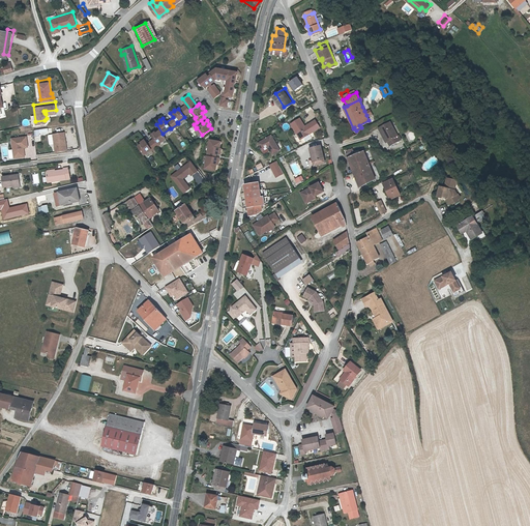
[(306,126),(305,124),(301,116),(292,121),(301,138),(321,126),(317,119),(307,124),(308,125),(306,126)]
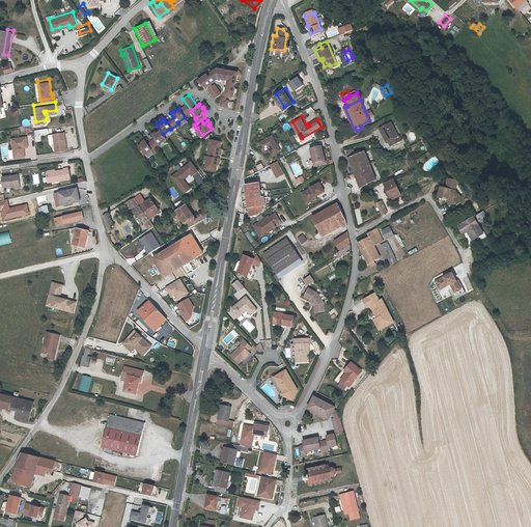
[(391,120),(381,126),(384,133),(383,133),(386,141),(387,140),(384,130),(393,125),(391,120)]
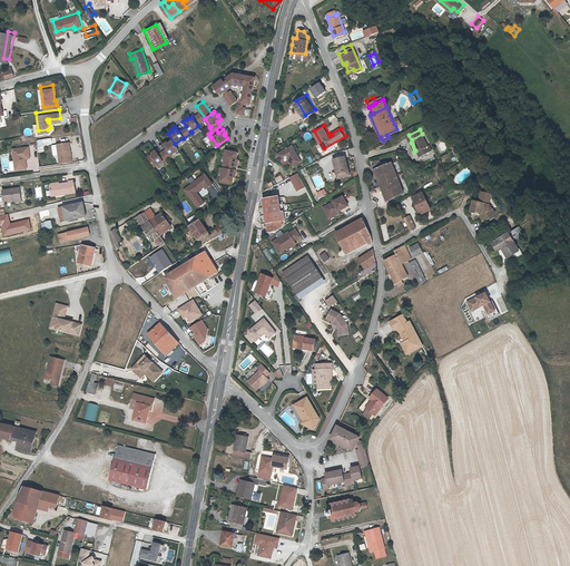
[(43,139),(52,138),(52,134),(38,136),(39,143),(45,143),(43,139)]
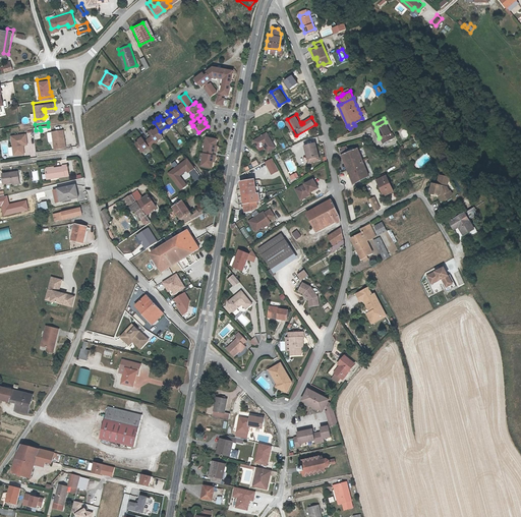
[(386,122),(377,127),(380,137),(381,137),(383,141),(394,136),(392,131),(390,132),(386,122)]
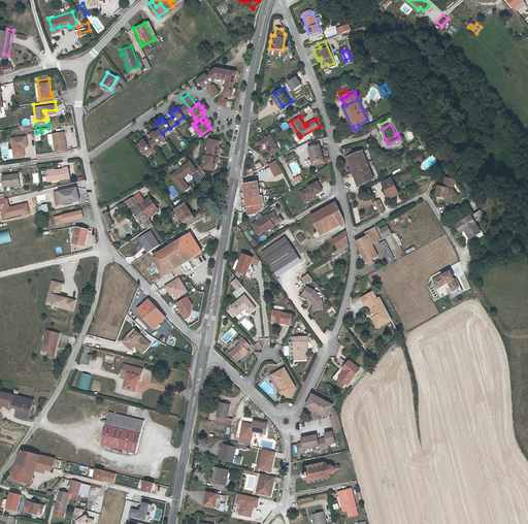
[(63,132),(62,127),(52,129),(55,148),(67,144),(64,132),(63,132)]
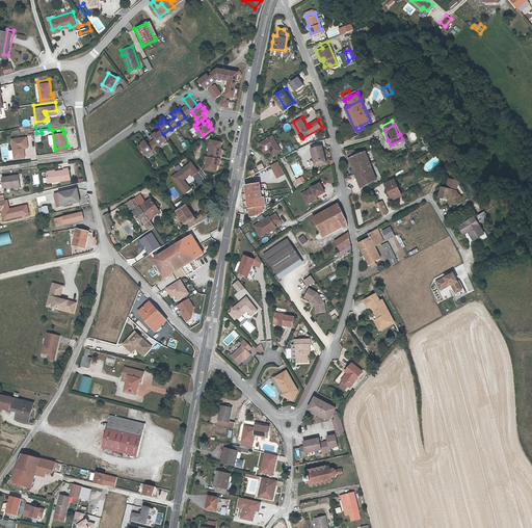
[(155,132),(151,134),(154,138),(147,143),(144,140),(140,142),(141,143),(137,147),(144,155),(151,150),(152,151),(159,146),(158,144),(165,139),(159,131),(156,133),(155,132)]
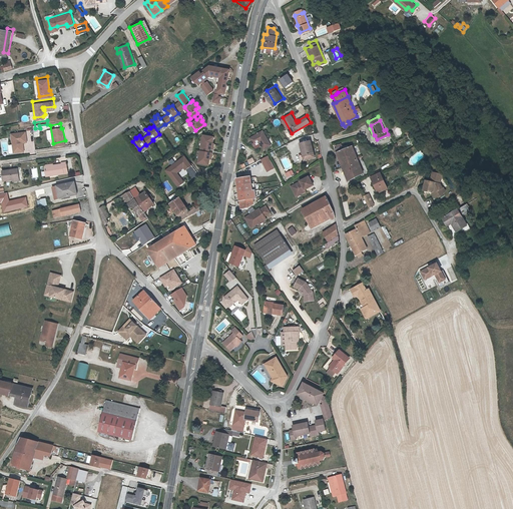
[(18,148),(24,147),(22,139),(26,138),(25,128),(11,130),(13,145),(17,145),(18,148)]
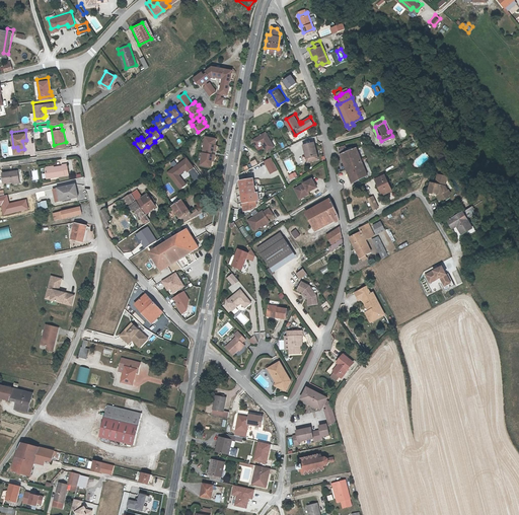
[(267,149),(275,145),(266,130),(252,138),(256,145),(263,142),(267,149)]
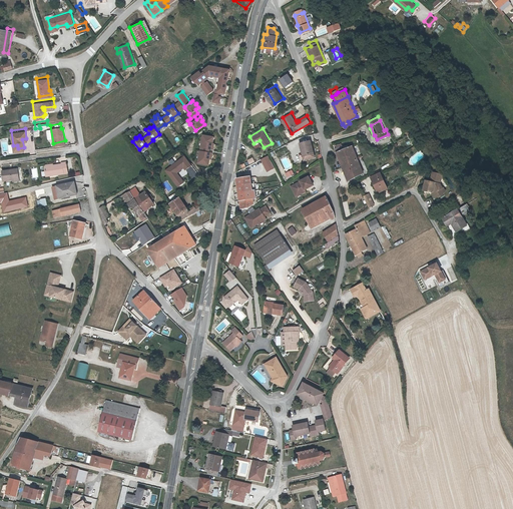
[(214,136),(203,134),(198,162),(208,164),(209,158),(211,158),(212,153),(208,152),(209,148),(213,149),(214,143),(212,143),(214,136)]
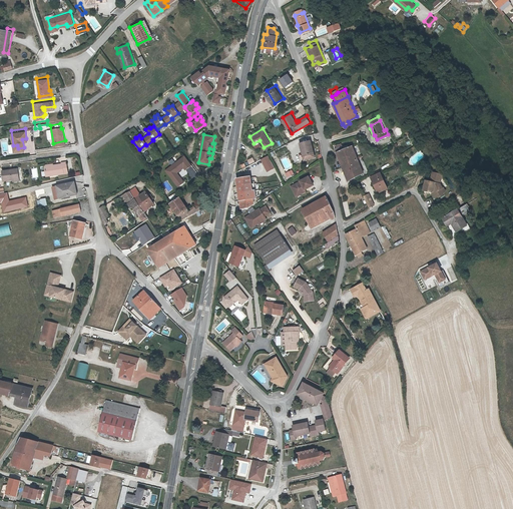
[(315,152),(312,140),(301,143),(305,155),(305,159),(316,156),(315,152)]
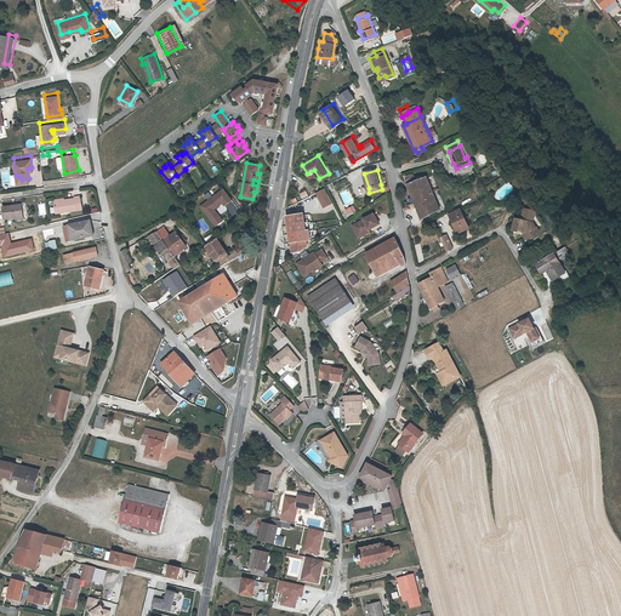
[(406,178),(409,183),(412,181),(420,198),(433,189),(427,177),(426,175),(417,180),(415,174),(406,178)]
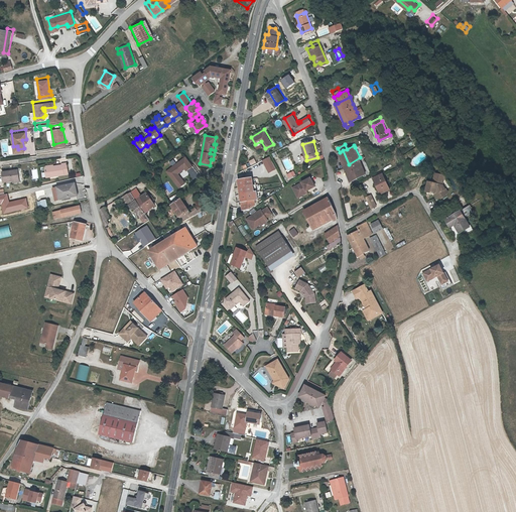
[(345,166),(349,164),(343,150),(340,152),(345,166)]
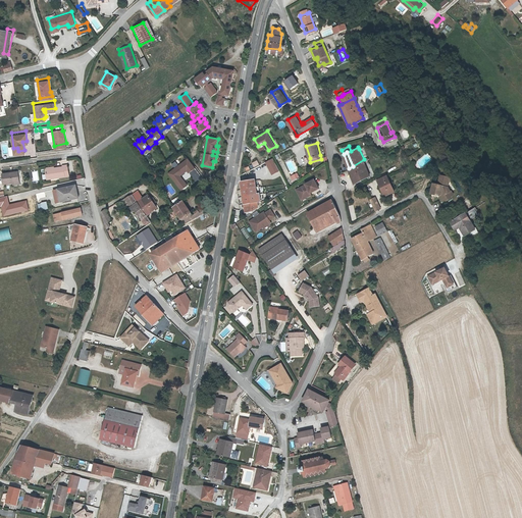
[(190,155),(168,169),(181,188),(190,182),(183,172),(189,168),(190,170),(197,165),(190,155)]
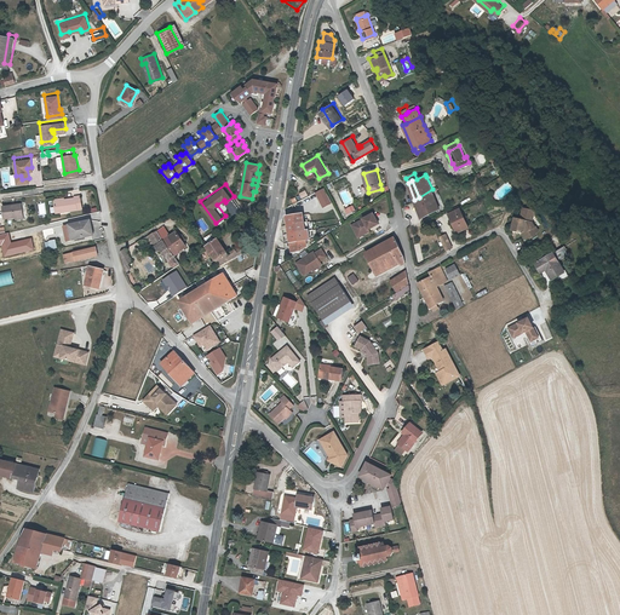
[(306,185),(296,191),(298,196),(309,190),(306,185)]
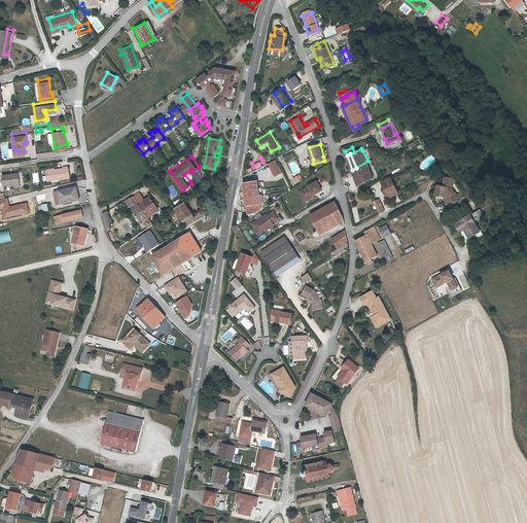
[(358,174),(354,176),(358,184),(374,175),(367,161),(356,168),(358,174)]
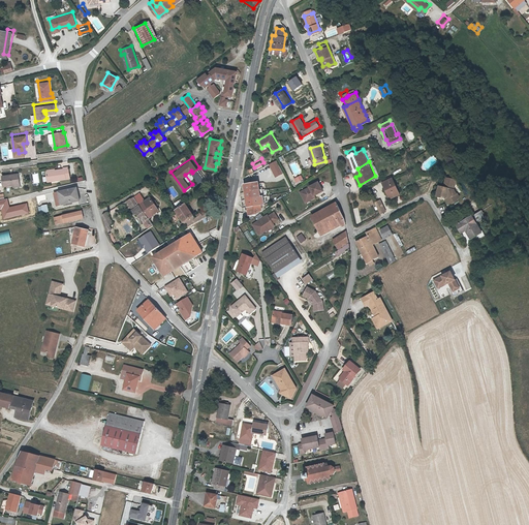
[(64,166),(48,168),(49,179),(71,176),(69,164),(64,165),(64,166)]
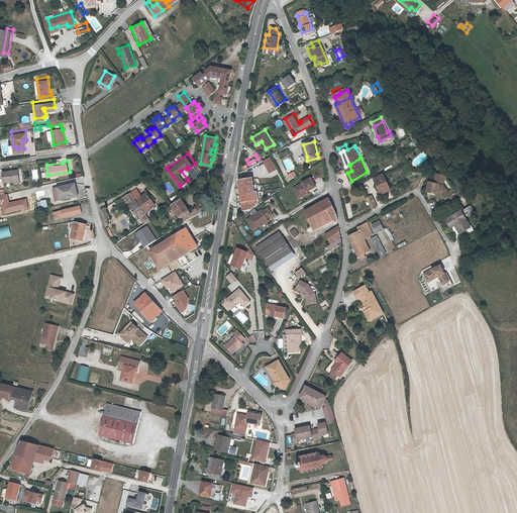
[(262,164),(266,170),(270,167),(267,161),(262,164)]
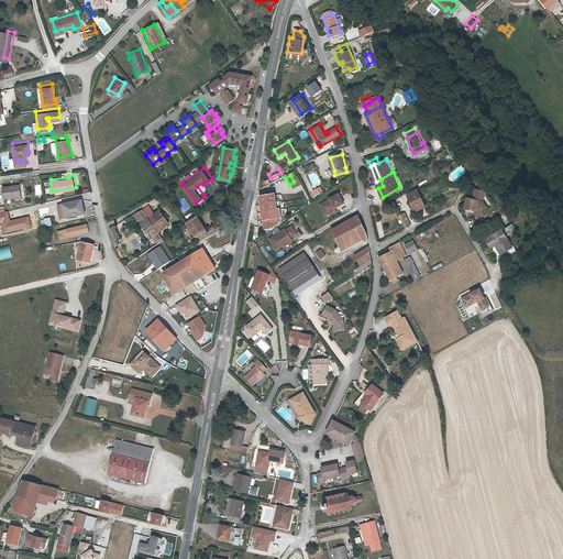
[(17,195),(22,194),(21,183),(3,185),(4,196),(17,195)]
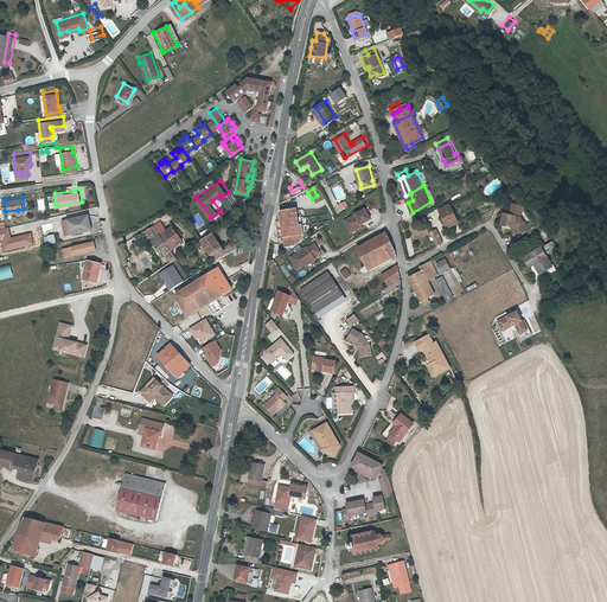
[(519,216),(522,204),(510,200),(508,211),(502,210),(499,222),(505,223),(505,222),(511,223),(515,229),(517,230),(524,225),(519,216)]
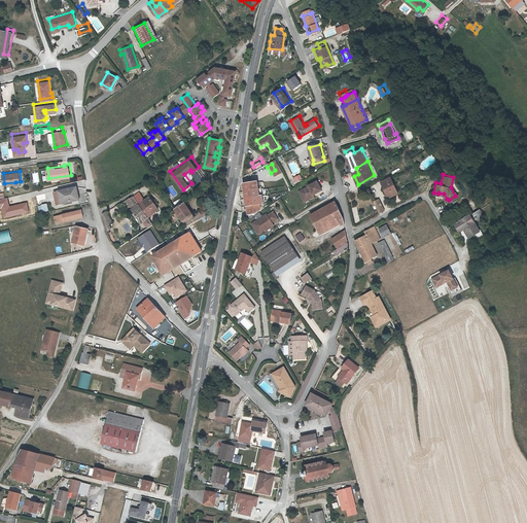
[(390,175),(382,179),(389,194),(397,189),(390,175)]
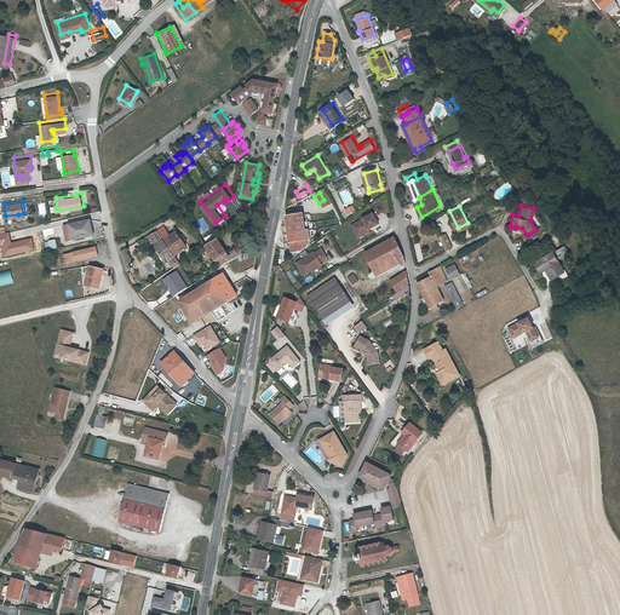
[(303,211),(286,214),(291,240),(311,236),(308,220),(304,220),(303,211)]
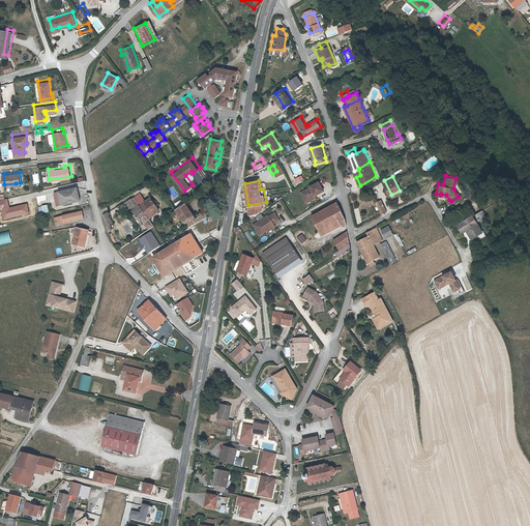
[(316,195),(316,196),(325,192),(321,182),(312,186),(312,187),(302,192),(306,200),(316,195)]
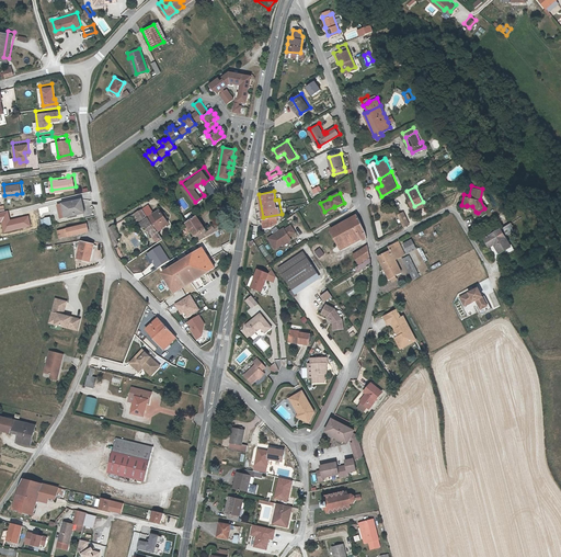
[(79,199),(63,202),(66,215),(82,211),(79,199)]
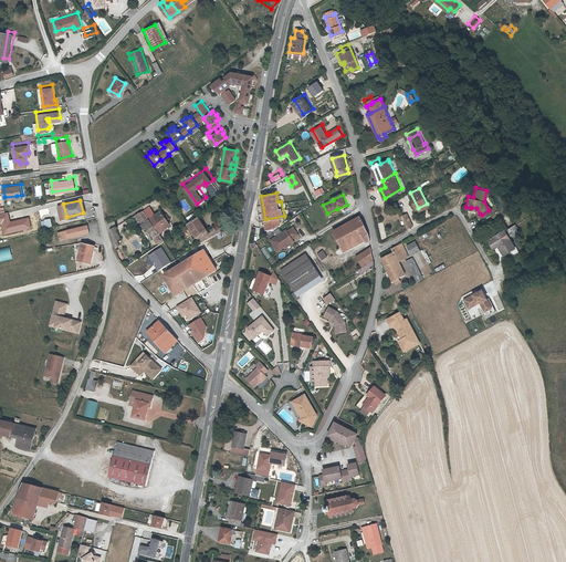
[(149,206),(143,210),(149,219),(156,215),(149,206)]
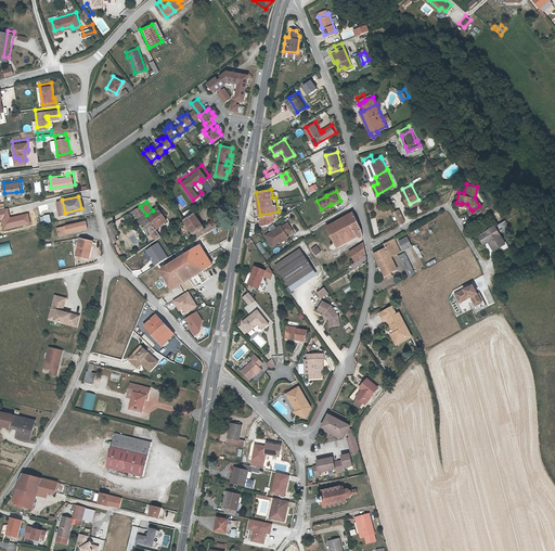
[(404,218),(397,202),(391,204),(399,220),(404,218)]
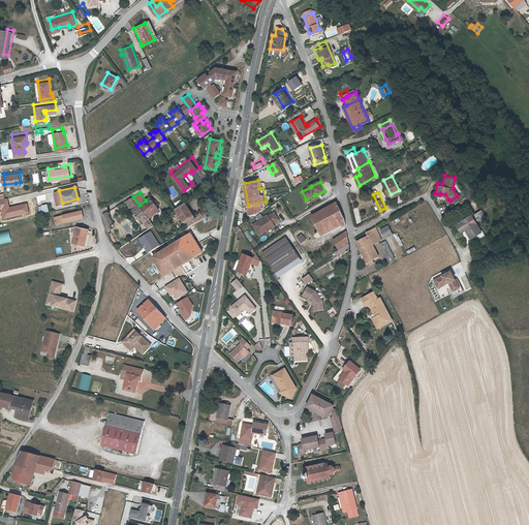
[(127,201),(126,202),(127,203),(128,202),(130,204),(131,204),(134,208),(132,209),(132,210),(139,205),(133,196),(129,198),(127,201)]
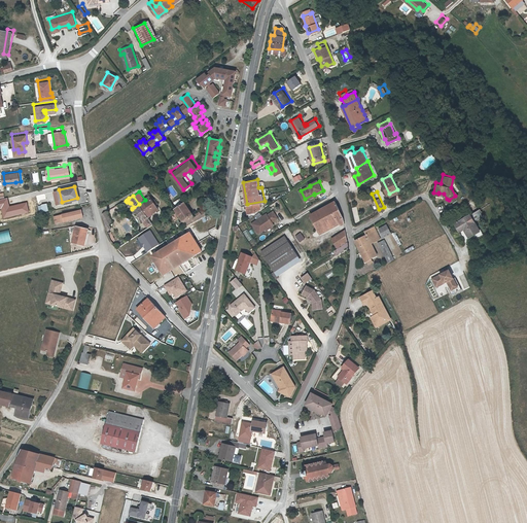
[(150,197),(148,198),(147,198),(145,200),(139,204),(147,217),(159,209),(155,204),(157,203),(154,199),(152,200),(150,197)]
